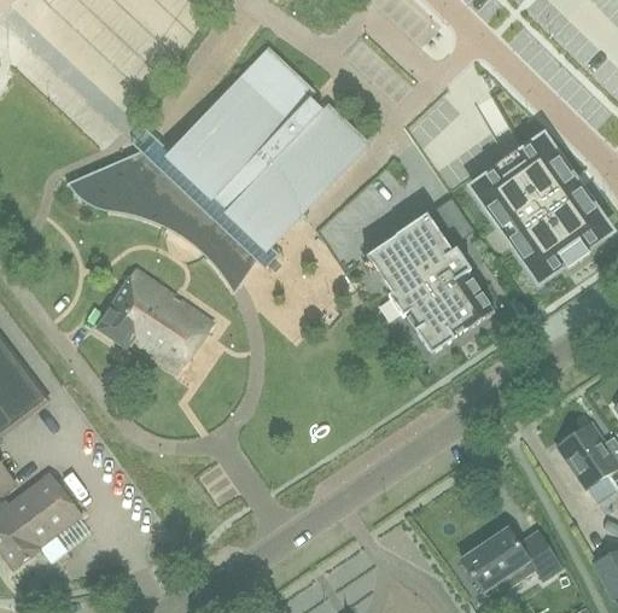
[(210,111),(172,152),(155,136),(143,150),(141,149),(65,181),(66,182),(68,182),(68,184),(70,186),(73,190),(76,193),(79,196),(85,200),(91,203),(93,205),(99,208),(104,209),(105,210),(117,211),(127,212),(138,215),(147,217),(155,221),(164,225),(174,229),(180,234),(186,239),(194,245),(203,252),(209,258),(215,264),(220,270),(226,280),(232,291),(233,292),(238,284),(256,257),(264,266),(277,252),(269,244),(365,141),(325,104),(318,111),(305,99),(313,92),(268,50),(217,103),(216,103),(209,111),(210,111)]
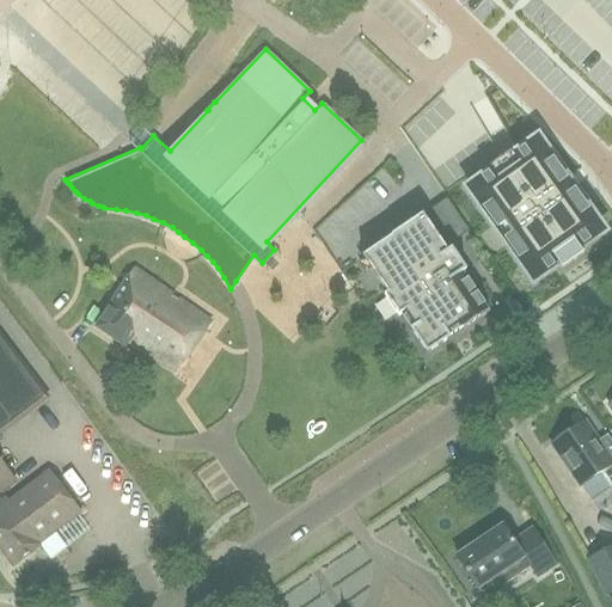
[(78,68),(57,91),(77,109),(98,86),(78,68)]
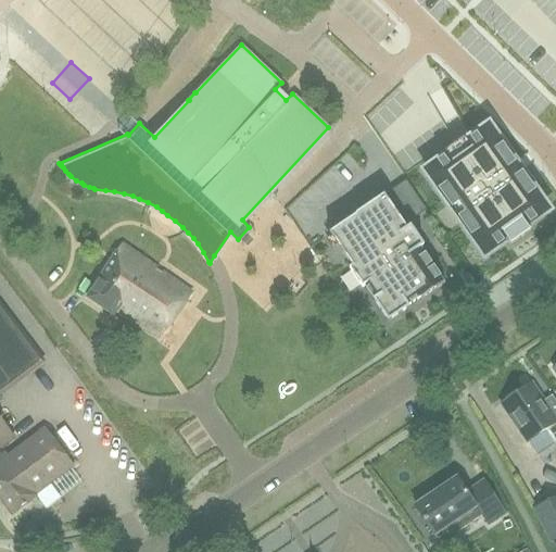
[(443,102),(458,134),(482,122),(468,90),(443,102)]
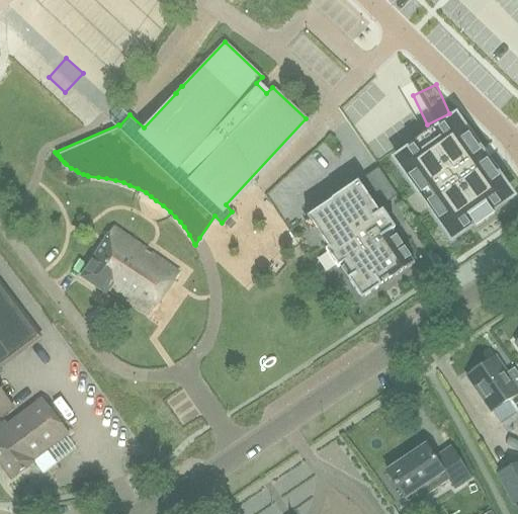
[(377,138),(393,130),(371,89),(356,97),(377,138)]
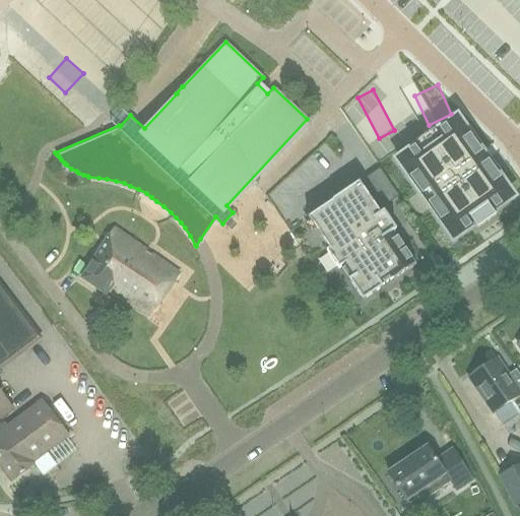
[(417,141),(397,155),(421,191),(429,186),(435,195),(428,200),(453,235),(472,221),(475,226),(496,210),(493,206),(513,192),(488,157),(481,148),(456,113),(436,128),(439,132),(420,145),(417,141)]
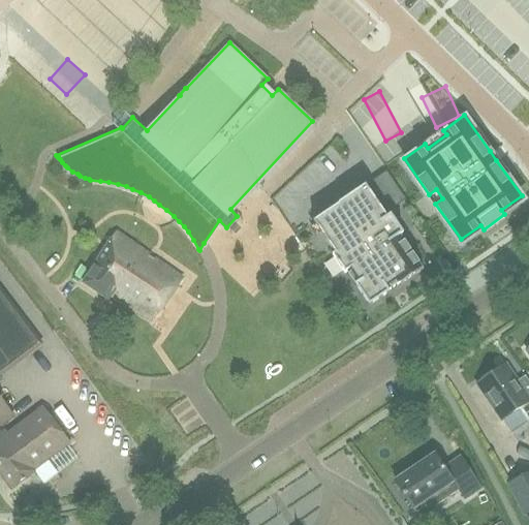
[(379,172),(372,176),(379,187),(386,198),(394,193),(401,188),(393,178),(385,166),(379,172)]
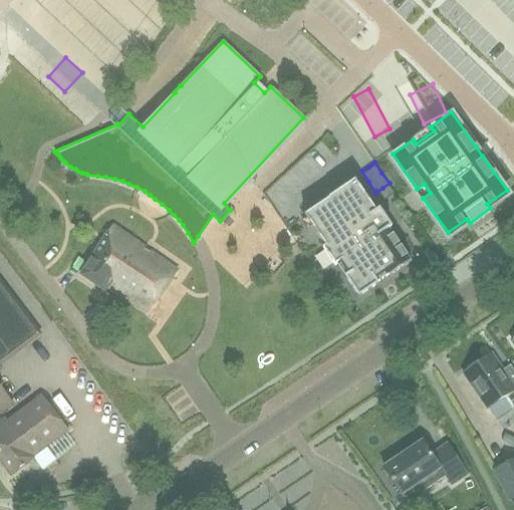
[(316,203),(304,212),(314,227),(324,242),(323,243),(322,244),(328,253),(334,261),(335,261),(336,260),(341,266),(345,273),(344,273),(351,283),(358,293),(367,286),(377,280),(376,278),(381,274),(388,271),(389,271),(389,272),(400,265),(411,257),(410,256),(410,257),(399,241),(388,225),(392,223),(386,214),(379,205),(375,208),(365,192),(354,176),(341,185),(328,194),(328,195),(316,203)]
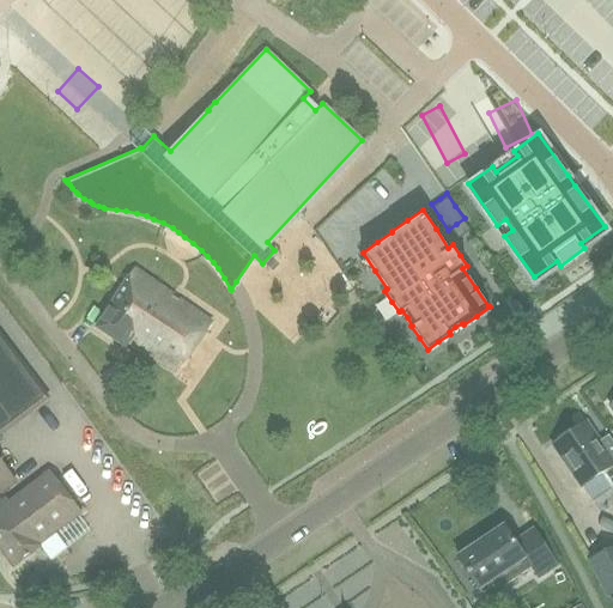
[(133,265),(95,323),(125,342),(127,340),(138,347),(174,371),(210,316),(133,265)]
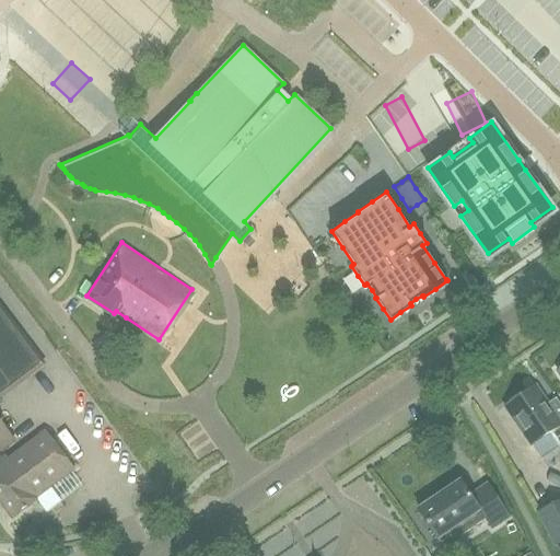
[(0,444),(14,435),(1,416),(0,415),(0,389),(39,359),(0,307),(0,444)]
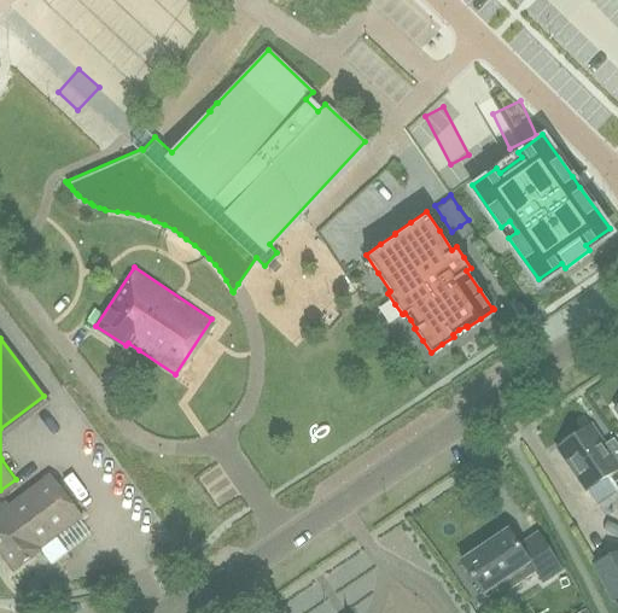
[(589,422),(558,444),(596,502),(617,486),(617,443),(612,435),(602,442),(589,422)]
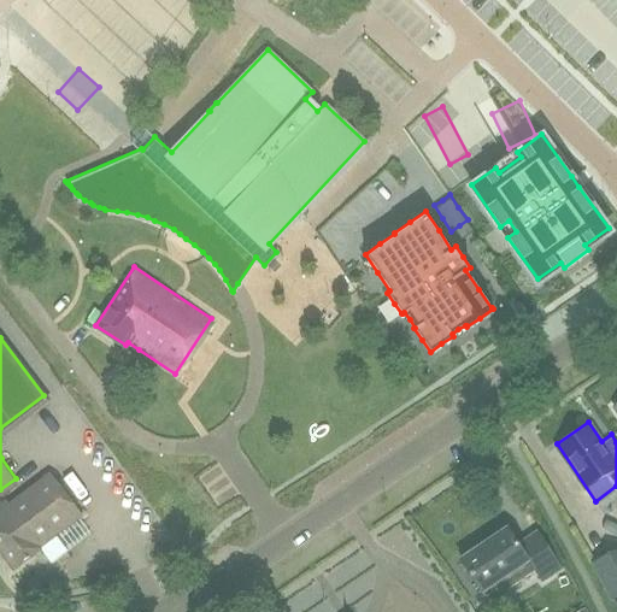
[(5,498),(0,500),(0,548),(12,565),(40,546),(39,545),(80,512),(48,471),(7,501),(5,498)]
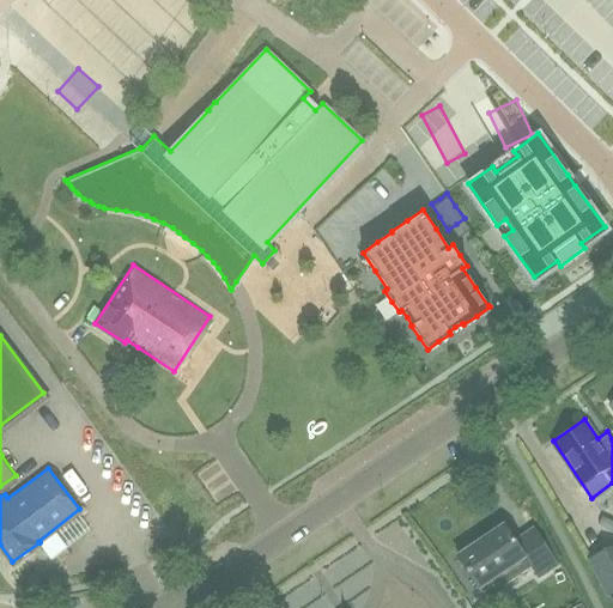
[(502,584),(532,564),(539,572),(556,561),(532,526),(513,537),(502,522),(456,552),(478,584),(495,573),(502,584)]
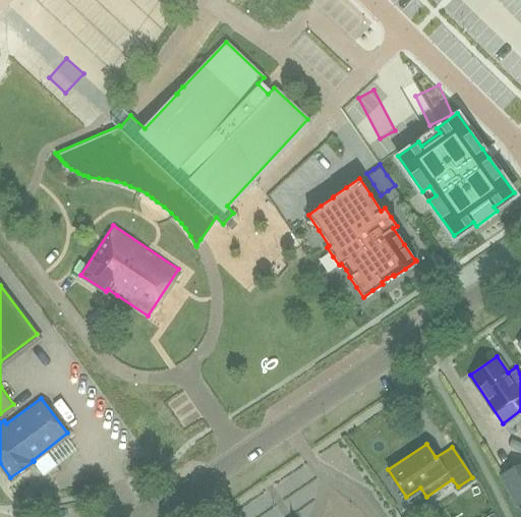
[(520,474),(515,463),(499,472),(515,505),(520,502),(520,474)]
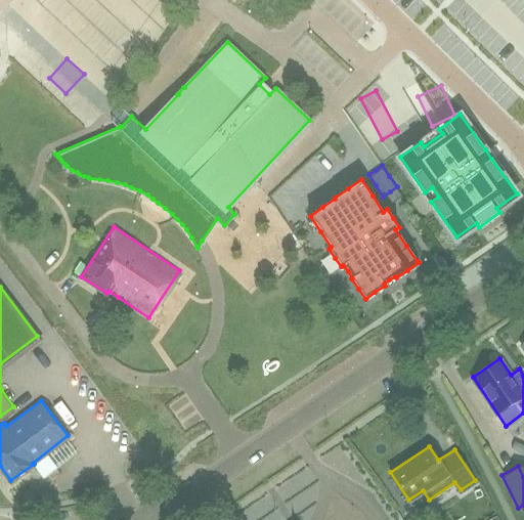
[(500,519),(494,509),(483,516),(485,519),(500,519)]
